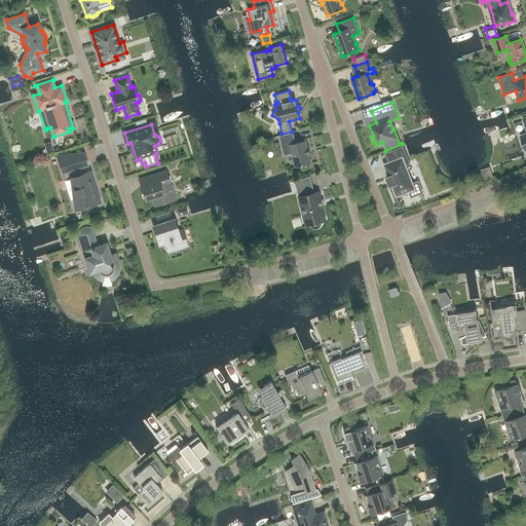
[(311,165),(312,164),(305,139),(305,141),(296,143),(293,133),(279,136),(284,154),(286,155),(292,153),(296,166),(310,162),(311,165)]
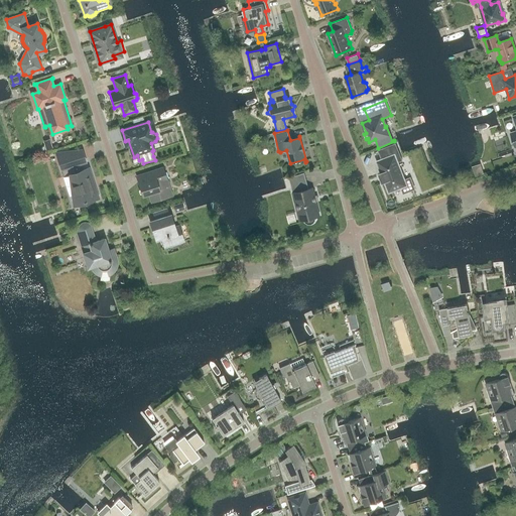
[(405,180),(398,162),(403,160),(396,143),(378,150),(381,159),(377,161),(389,192),(402,187),(404,192),(413,188),(410,178),(405,180)]
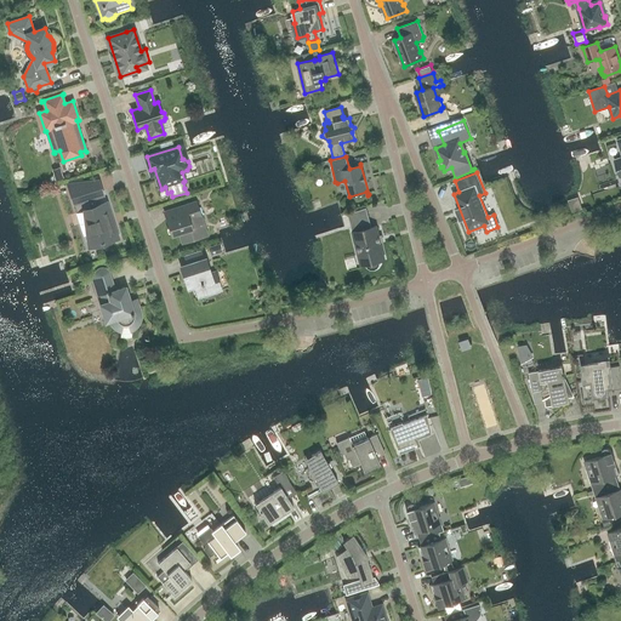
[(117,238),(106,204),(103,204),(96,181),(84,184),(83,177),(68,182),(78,212),(85,235),(92,233),(96,245),(117,238)]
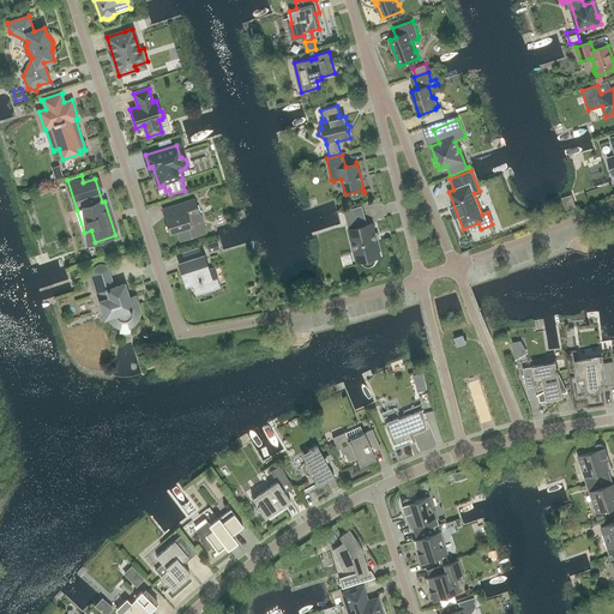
[(194,199),(162,210),(170,233),(178,230),(180,241),(199,234),(202,234),(199,224),(202,223),(199,214),(194,199)]
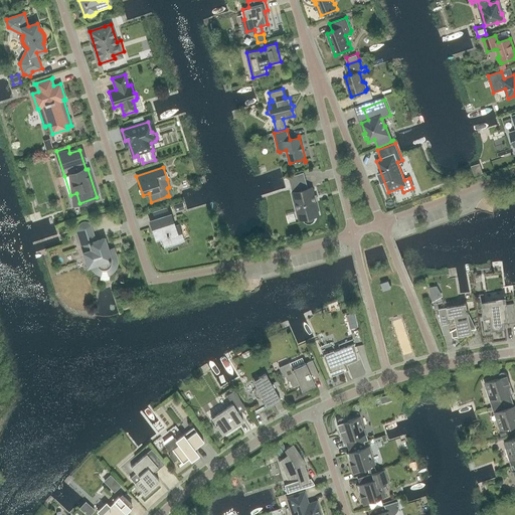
[(305,222),(308,223),(311,223),(314,222),(315,219),(315,216),(315,213),(319,212),(313,190),(309,191),(307,181),(292,185),(290,177),(289,177),(298,213),(302,213),(303,216),(304,219),(305,222)]
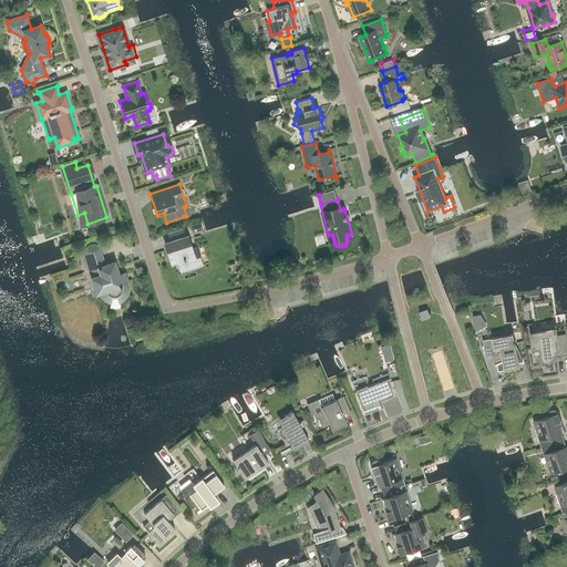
[(200,222),(191,225),(193,232),(203,228),(200,222)]
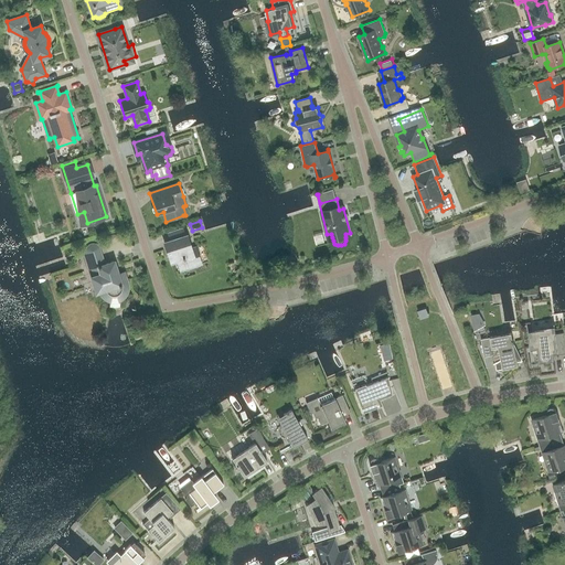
[(191,251),(187,236),(166,243),(170,257),(177,255),(181,270),(200,264),(195,248),(191,251)]
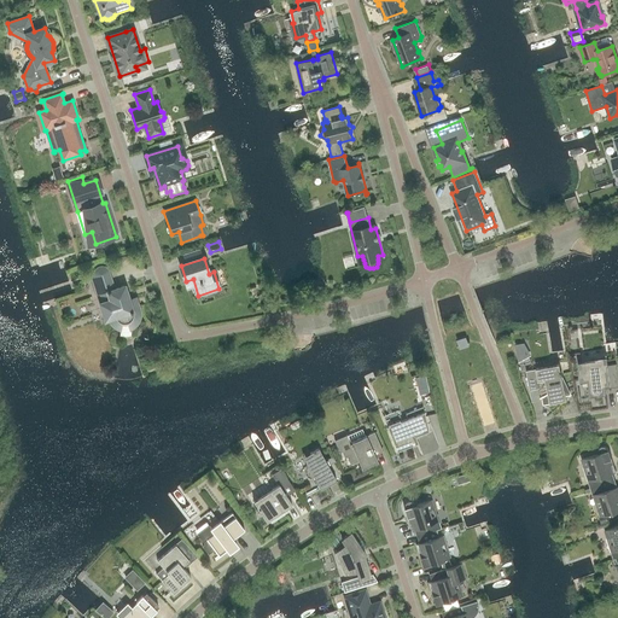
[(105,268),(104,267),(103,267),(101,267),(100,267),(99,267),(98,268),(97,269),(97,270),(95,270),(95,272),(95,273),(94,274),(94,275),(95,275),(95,277),(92,278),(98,296),(101,295),(110,319),(110,321),(112,324),(114,326),(116,327),(118,328),(121,330),(121,331),(120,336),(122,336),(124,336),(127,336),(129,336),(132,336),(130,331),(129,330),(133,328),(134,326),(136,325),(138,322),(139,320),(140,316),(140,314),(140,312),(139,308),(135,298),(129,301),(124,286),(115,290),(109,272),(109,270),(108,269),(106,268),(105,268)]
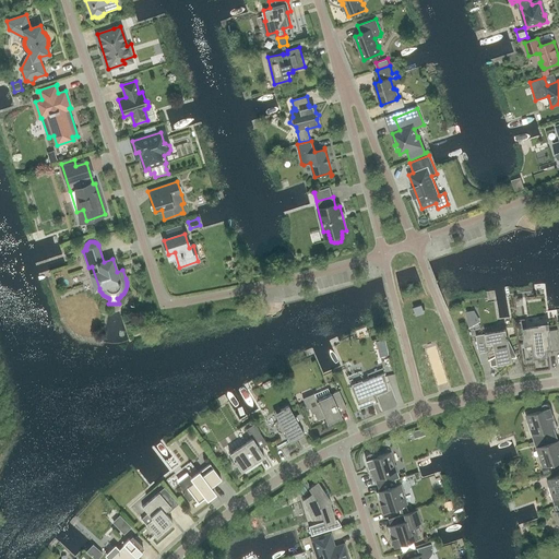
[(479,321),(474,311),(466,313),(466,310),(465,310),(470,330),(471,329),(470,326),(479,321)]
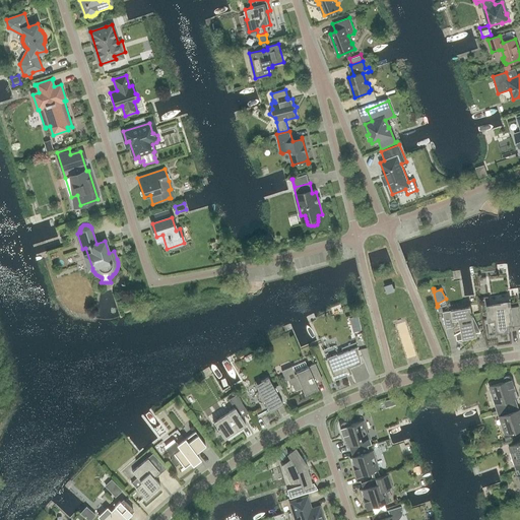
[(488,305),(486,305),(486,307),(489,321),(491,321),(491,325),(496,324),(497,333),(510,331),(509,325),(519,323),(519,315),(519,307),(512,307),(511,300),(501,301),(501,303),(493,304),(491,305),(491,304),(488,304),(488,305)]
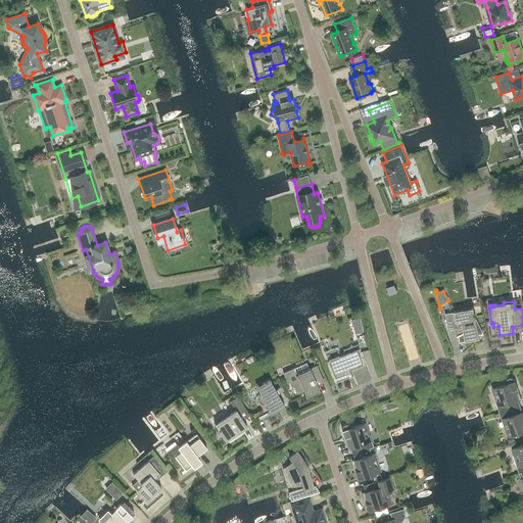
[(454,313),(445,314),(448,330),(458,328),(460,342),(466,341),(480,338),(479,333),(482,332),(479,326),(475,318),(476,318),(475,315),(474,308),(454,313)]
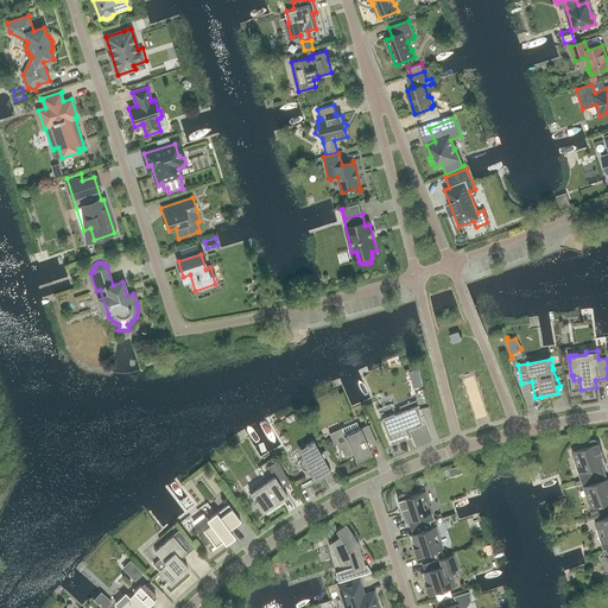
[(410,372),(413,388),(423,386),(418,369),(410,372)]
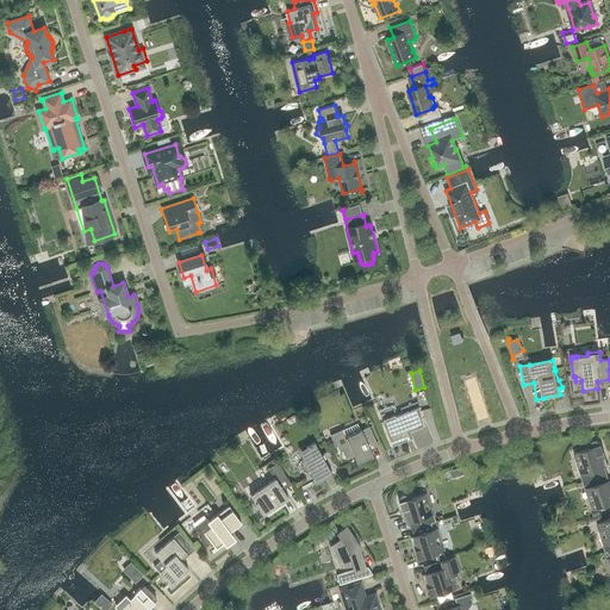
[(393,405),(379,411),(383,421),(392,446),(405,440),(404,435),(411,433),(410,430),(423,424),(418,402),(400,409),(403,414),(397,415),(393,405)]
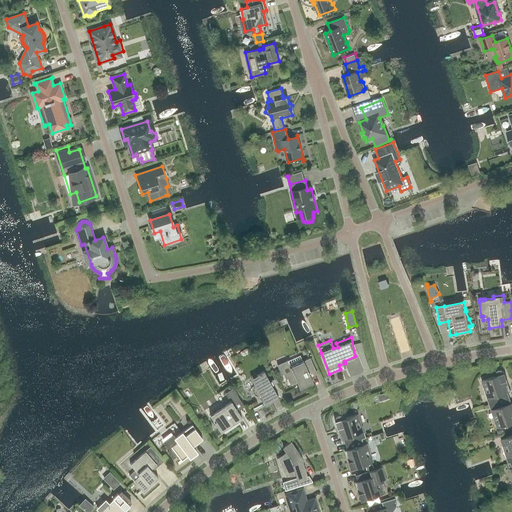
[(309,374),(316,371),(310,357),(290,366),(288,360),(277,364),(282,374),(283,374),(286,379),(287,378),(290,384),(297,381),(300,388),(313,382),(309,374)]
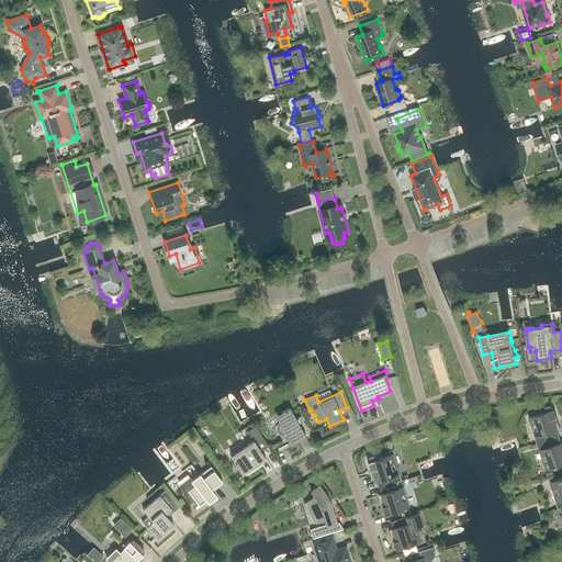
[(560,429),(553,409),(553,408),(552,407),(551,406),(549,406),(548,406),(547,406),(546,407),(544,408),(543,409),(543,412),(544,413),(530,417),(537,436),(535,437),(539,451),(541,450),(548,470),(561,464),(561,442),(558,445),(554,431),(560,429)]
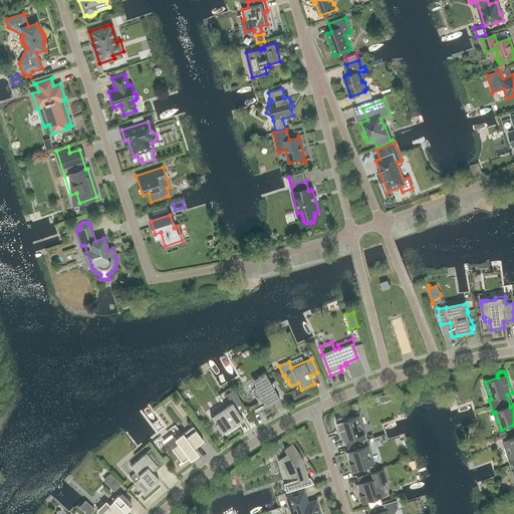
[(271,383),(265,373),(254,379),(258,396),(260,395),(267,407),(280,400),(273,388),(272,382),(271,383)]
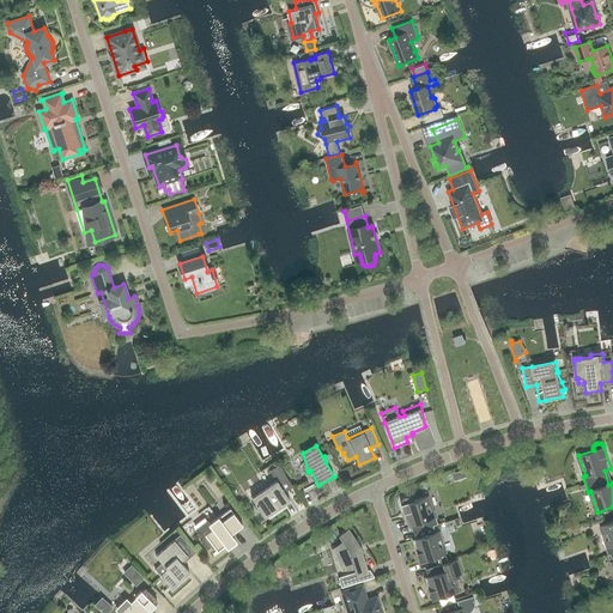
[(265,517),(290,501),(285,492),(293,487),(279,466),(269,471),(277,481),(252,497),(265,517)]
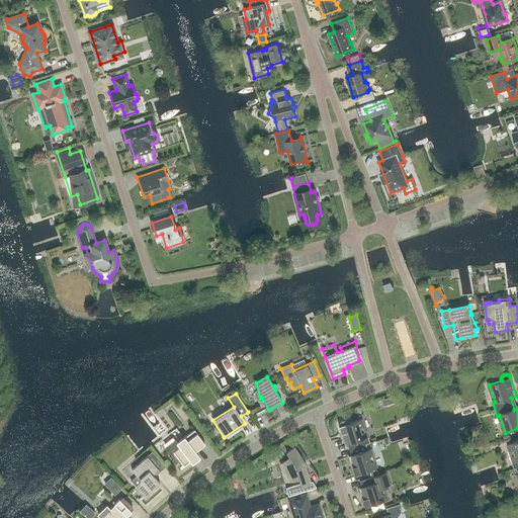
[(360,420),(348,424),(347,422),(347,421),(345,421),(344,420),(343,420),(341,421),(340,422),(339,423),(339,424),(339,425),(339,427),(345,444),(350,443),(352,448),(366,444),(370,443),(368,436),(366,437),(360,420)]
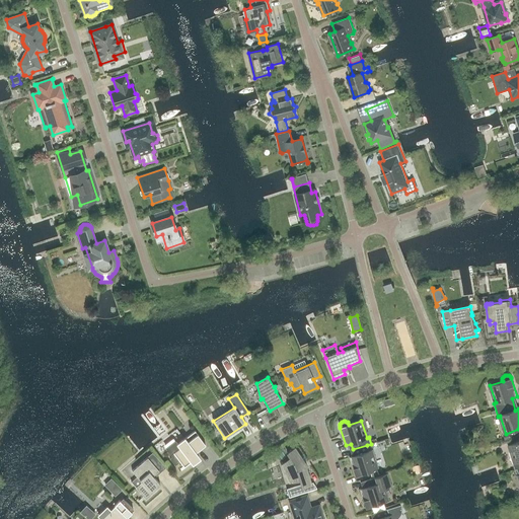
[(175,441),(166,448),(172,457),(170,458),(175,465),(180,461),(184,467),(198,457),(195,453),(206,445),(196,431),(178,444),(175,441)]
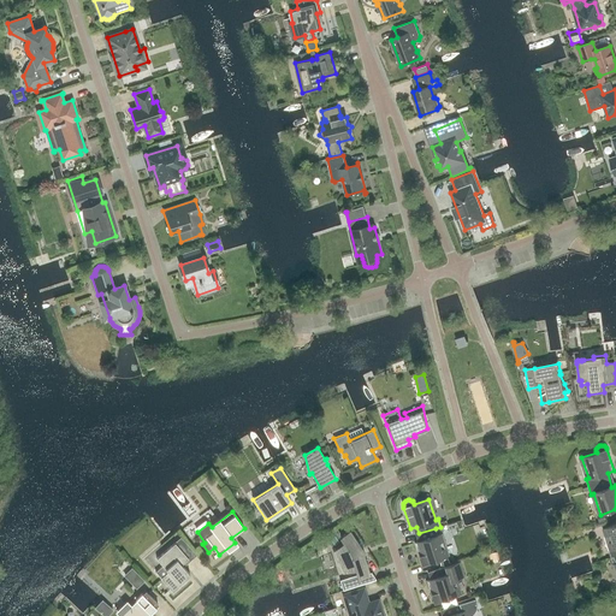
[(615,523),(604,528),(611,549),(609,550),(611,557),(614,557),(615,556),(615,523)]
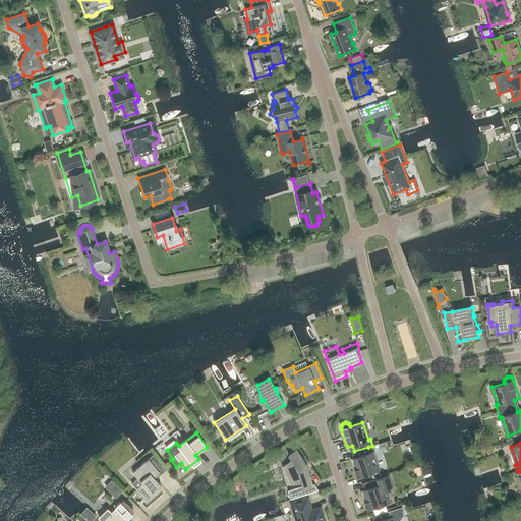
[(370,453),(368,447),(354,451),(356,457),(351,459),(356,477),(378,470),(372,452),(370,453)]
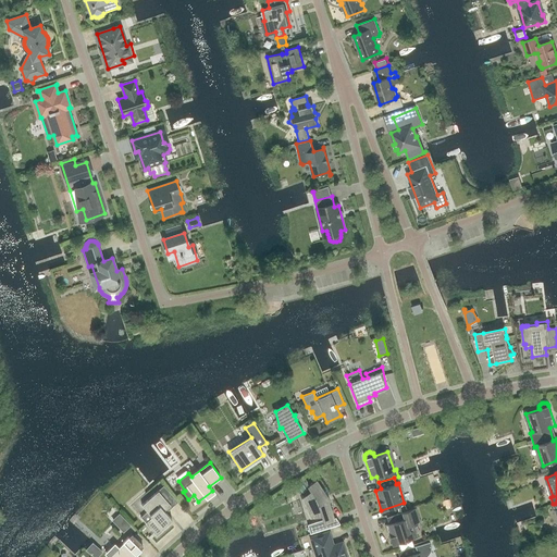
[(325,496),(326,496),(317,481),(308,486),(312,493),(304,498),(310,507),(312,518),(322,515),(324,521),(323,522),(324,523),(310,528),(312,533),(341,524),(336,518),(334,519),(329,502),(327,502),(325,496)]
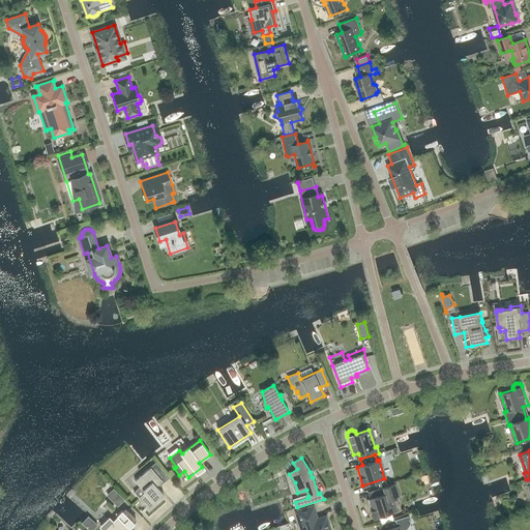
[(156,487),(163,481),(151,467),(135,481),(140,487),(134,493),(149,509),(162,500),(159,498),(164,495),(156,487)]
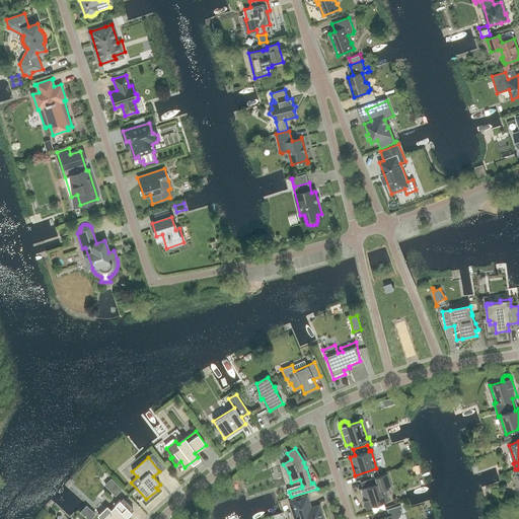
[(387,501),(383,489),(391,486),(387,474),(377,477),(363,482),(365,488),(360,490),(366,508),(387,501)]
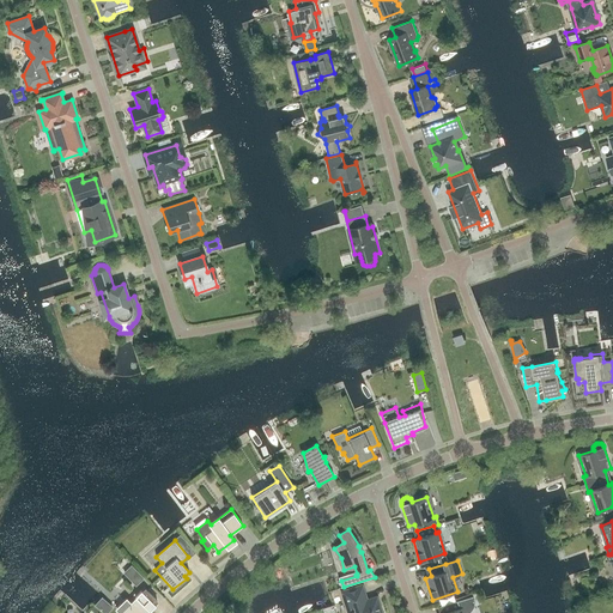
[(144,578),(132,565),(123,572),(137,586),(144,578)]
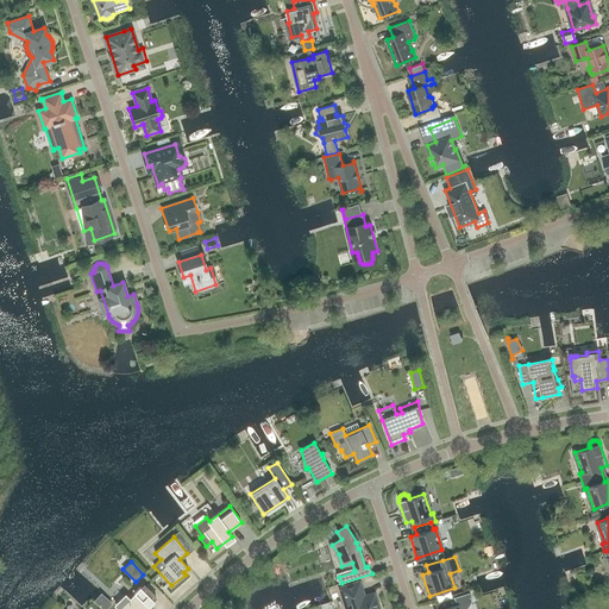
[(341,589),(347,608),(378,608),(381,608),(378,603),(377,603),(374,595),(366,597),(365,598),(362,596),(363,595),(359,583),(341,589)]
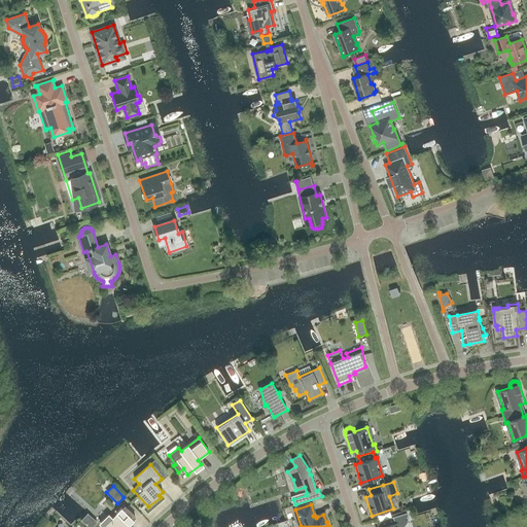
[(112,521),(111,520),(110,519),(108,518),(107,518),(106,518),(105,519),(104,520),(103,521),(103,523),(103,524),(103,525),(104,526),(124,526),(128,524),(129,526),(134,520),(133,519),(135,516),(126,507),(123,510),(121,508),(116,514),(117,515),(112,521)]
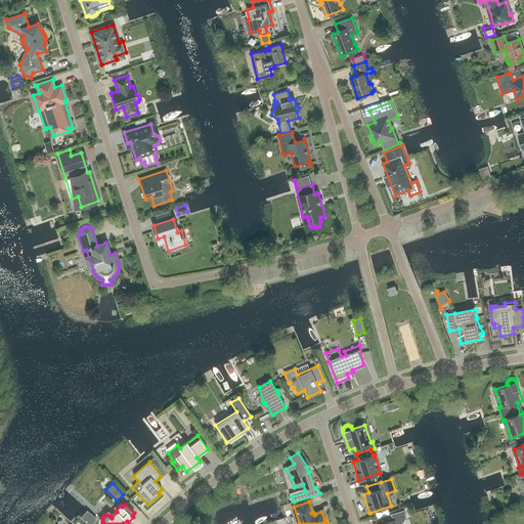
[(87,510),(81,517),(88,523),(92,523),(97,519),(87,510)]
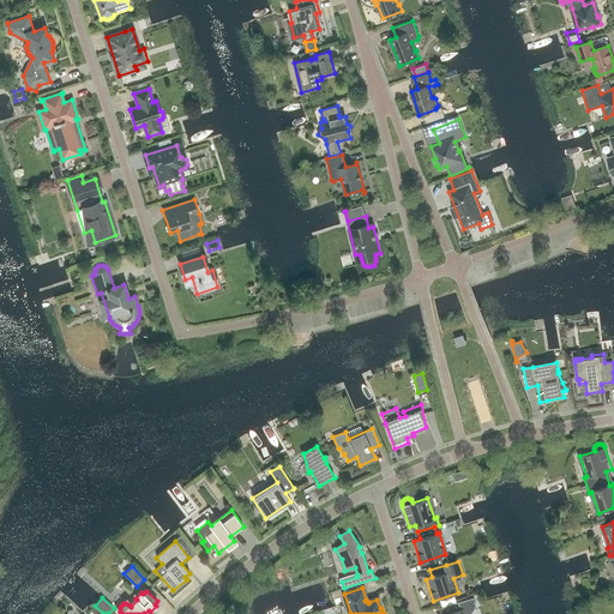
[(444,613),(467,613),(468,613),(469,613),(470,612),(471,612),(471,611),(473,609),(474,608),(474,607),(474,606),(475,605),(475,603),(475,602),(475,601),(475,600),(474,600),(474,599),(474,597),(458,602),(443,607),(444,613)]
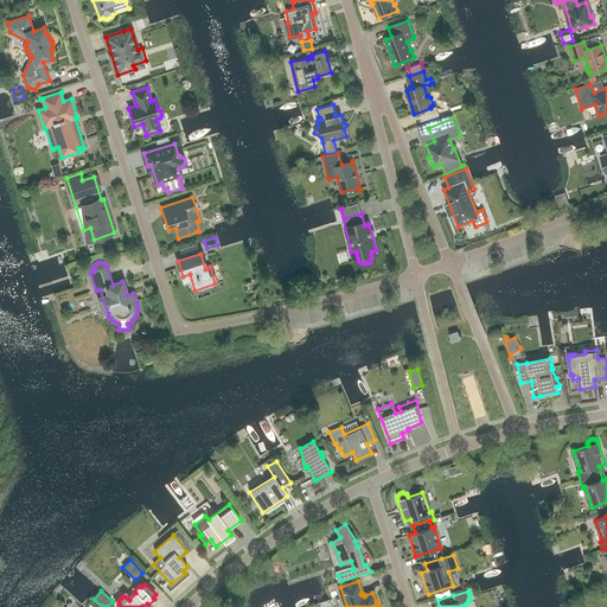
All buildings are outlined.
